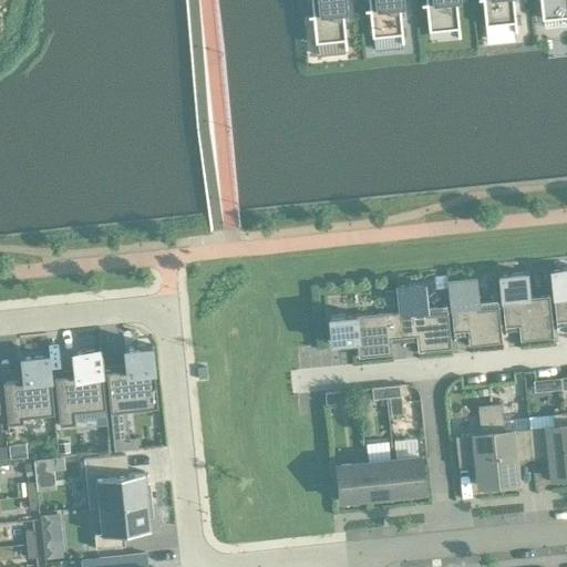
[(340,0),(309,0),(315,43),(344,40),(340,0)]
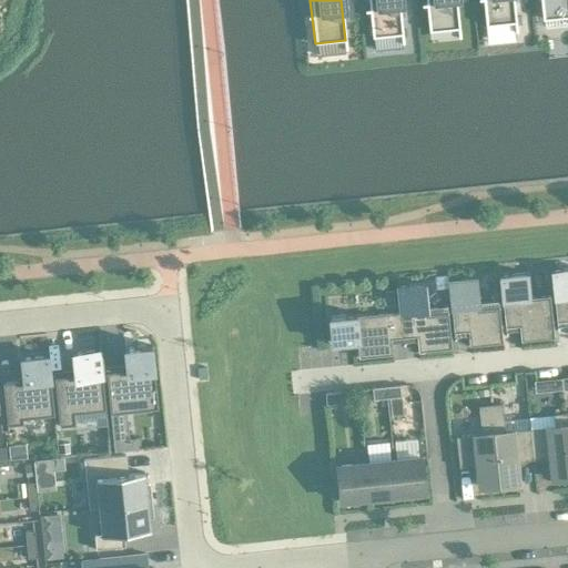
[(398,0),(367,0),(372,38),(402,34),(398,0)]
